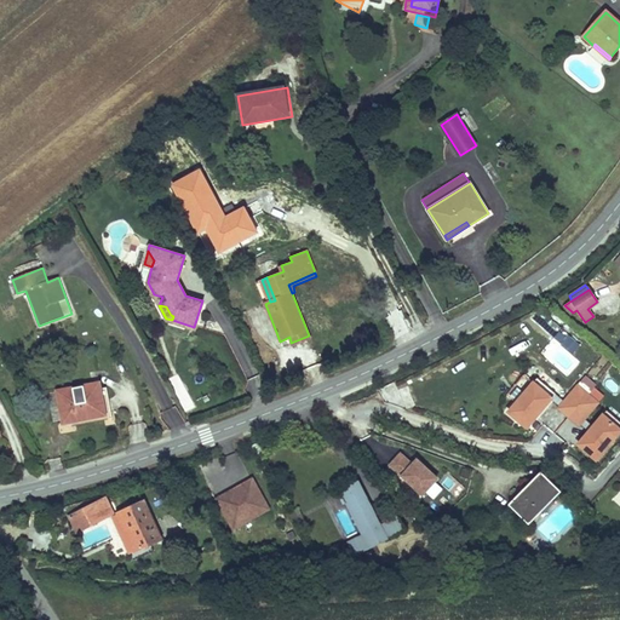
[(523,349),(535,338),(530,332),(518,343),(523,349)]
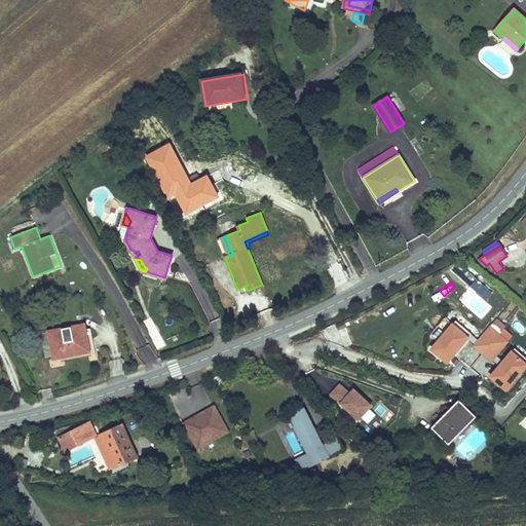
[(471,287),(477,292),(481,287),(475,282),(471,287)]
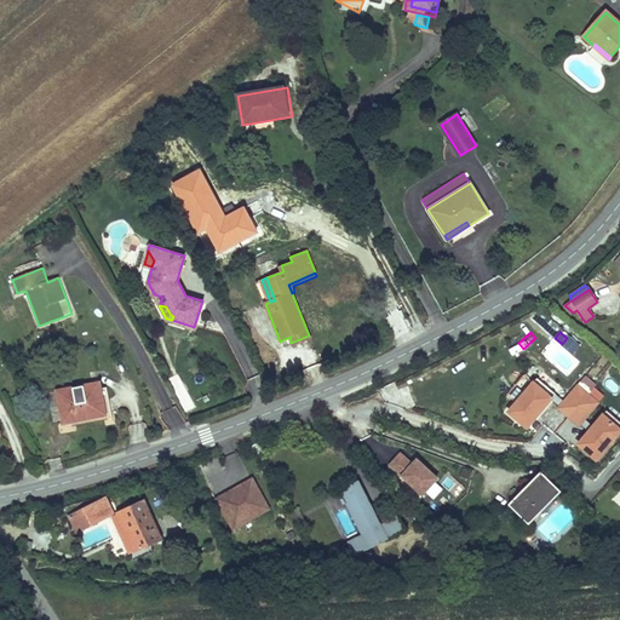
[(309,336),(291,343),(292,345),(310,338),(309,336)]
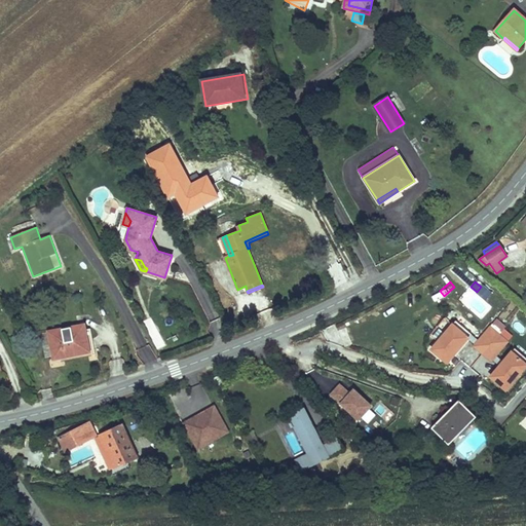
[(476,344),(475,346),(483,353),(497,337),(499,335),(505,327),(497,320),(479,341),(476,344)]
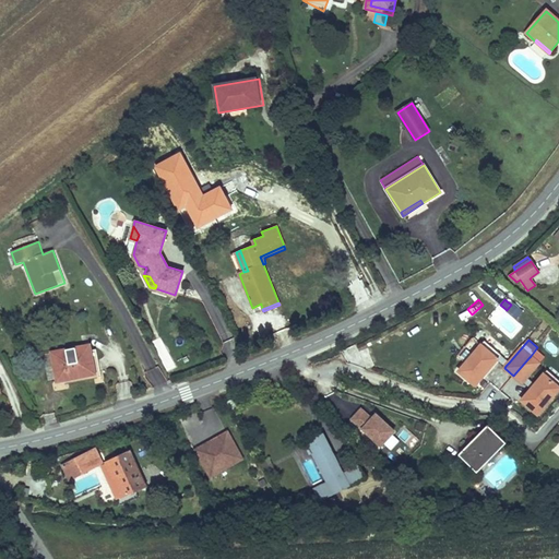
[(485,341),(482,345),(498,359),(506,366),(509,363),(485,341)]
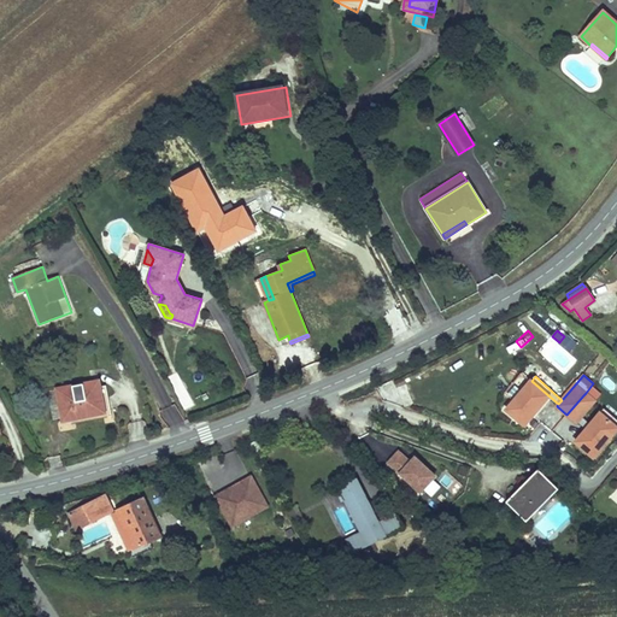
[(532,381),(506,410),(524,425),(550,397),(532,381)]
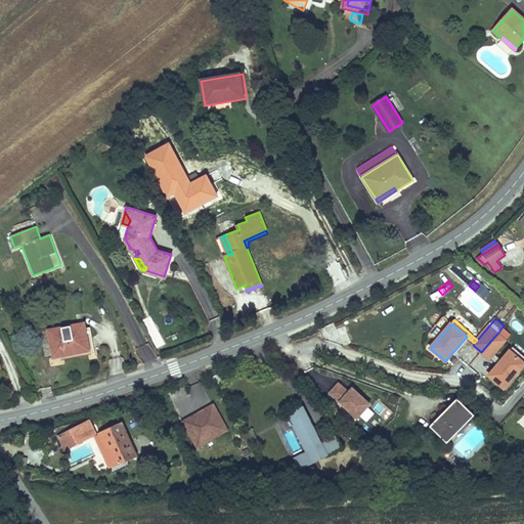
[(70,354),(89,351),(84,324),(49,331),(53,354),(69,351),(70,354)]
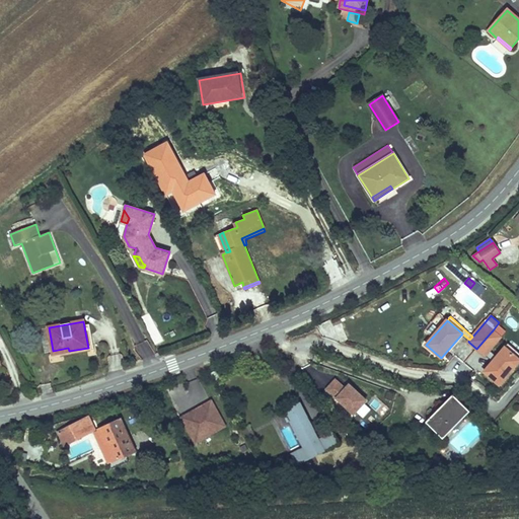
[(476,349),(485,356),(501,338),(493,330),(491,332),(476,349)]
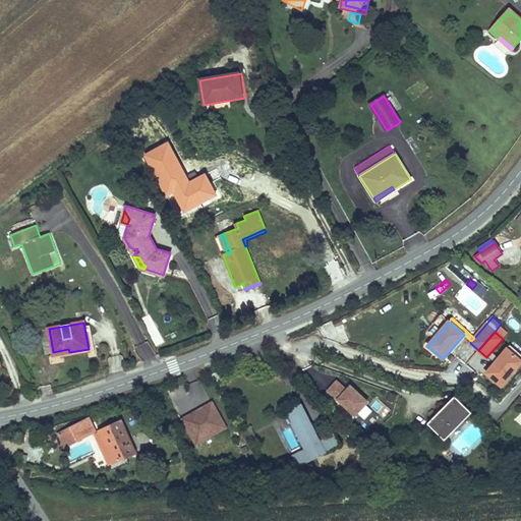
[(507,349),(520,360),(520,354),(510,345),(507,349)]
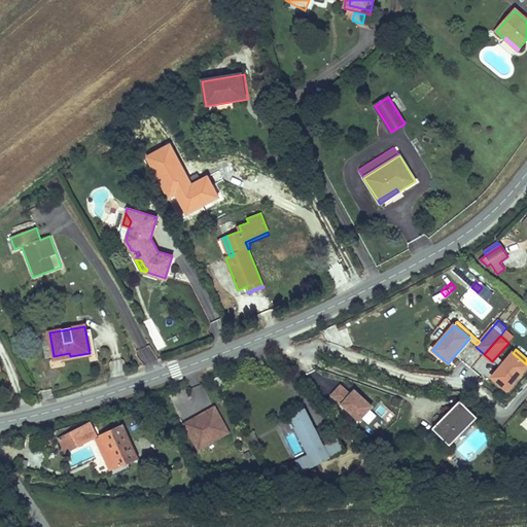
[(526,364),(513,353),(491,378),(507,391),(526,367),(526,364)]
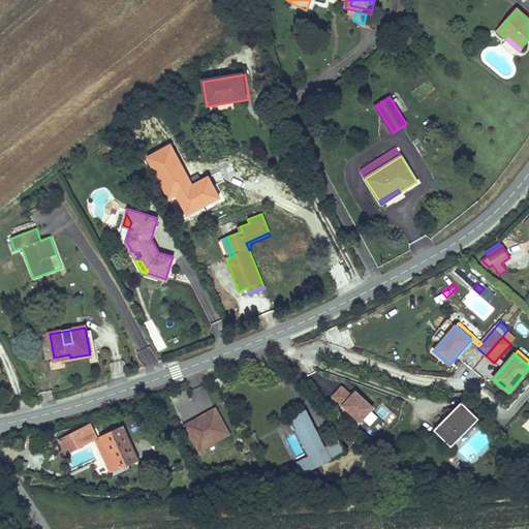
[(333,397),(361,423),(373,408),(355,393),(352,397),(342,387),(333,397)]
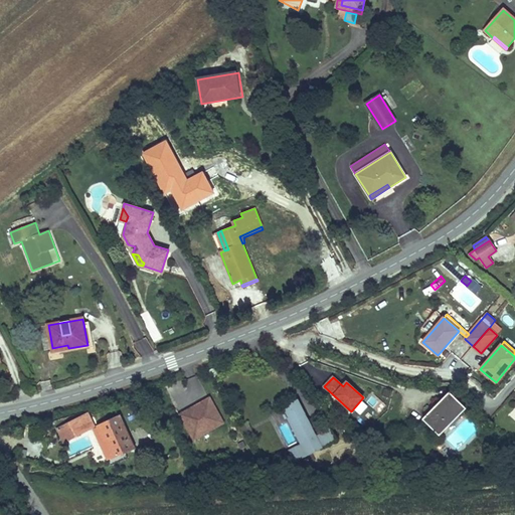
[(450,392),(422,419),(440,436),(466,408),(450,392)]
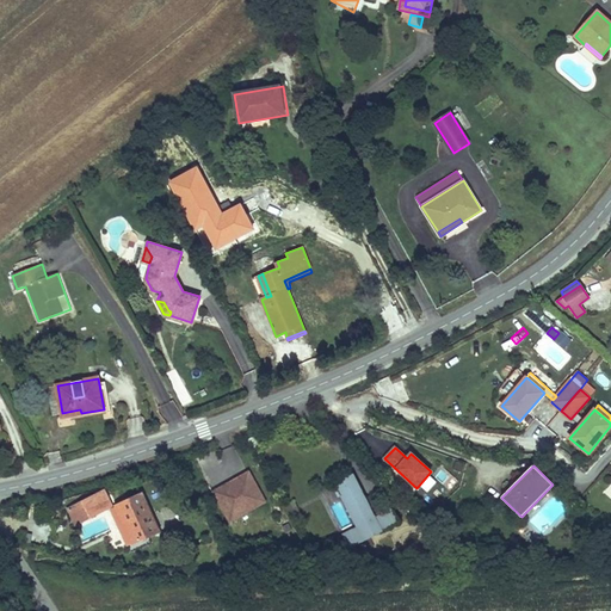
[(216,497),(229,522),(266,503),(250,471),(230,482),(233,488),(216,497)]
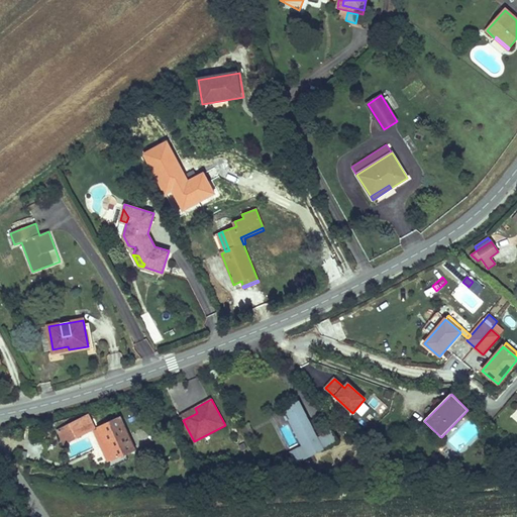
[(295,403),(286,408),(304,444),(290,452),(296,464),(338,442),(332,430),(317,438),(302,407),(298,409),(295,403)]
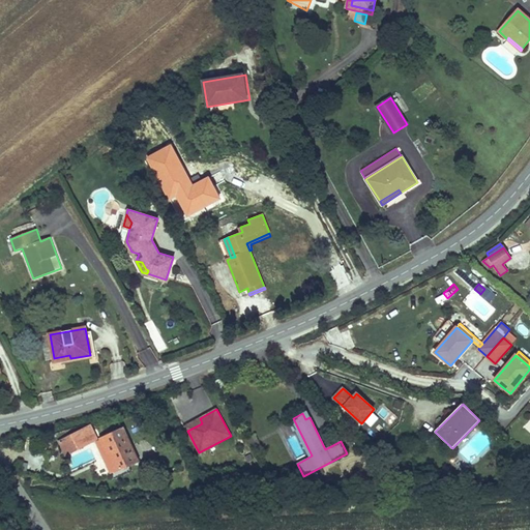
[(184,427),(187,431),(202,423),(200,418),(184,427)]
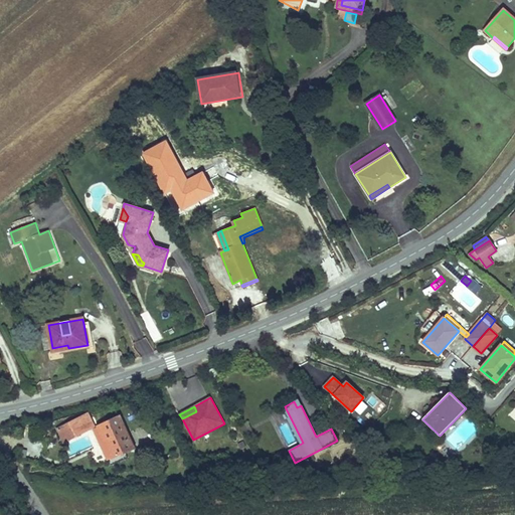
[(88,414),(69,423),(75,437),(95,426),(88,414)]
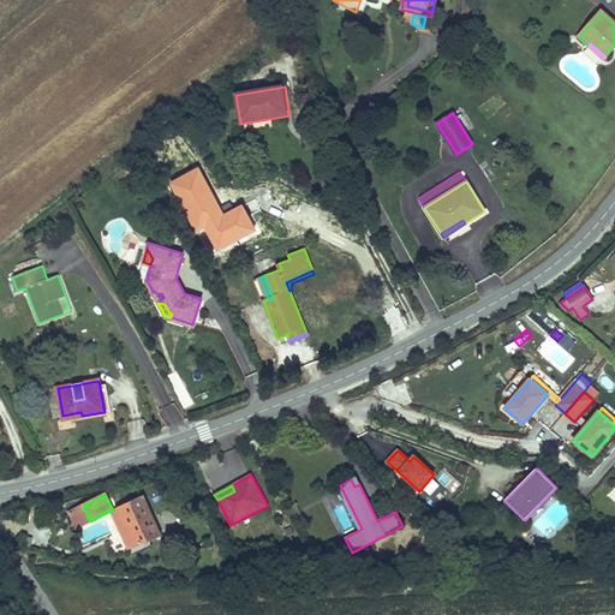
[(143,497),(118,509),(135,547),(160,536),(143,497)]
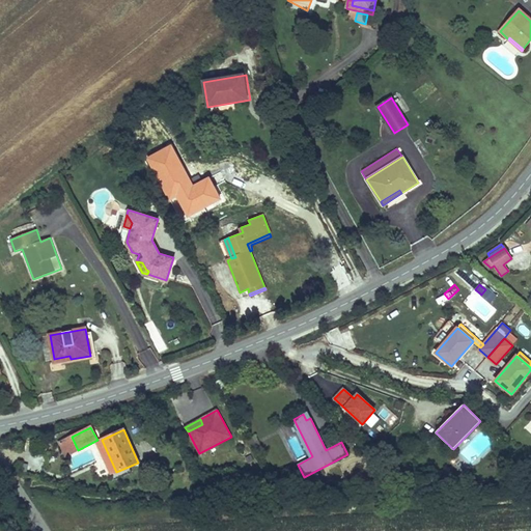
[(72,437),(59,443),(66,455),(78,450),(72,437)]
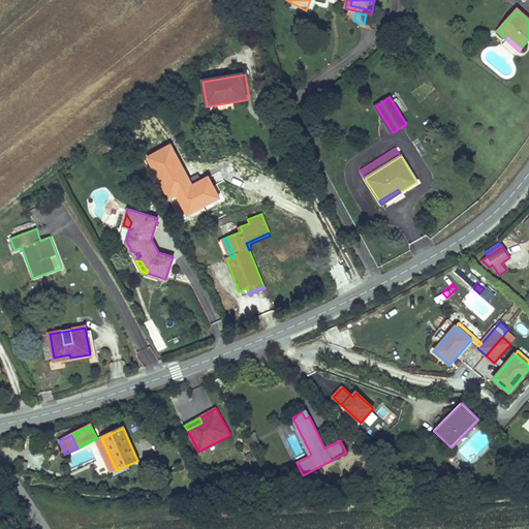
[(101,438),(96,440),(111,473),(116,470),(101,438)]
